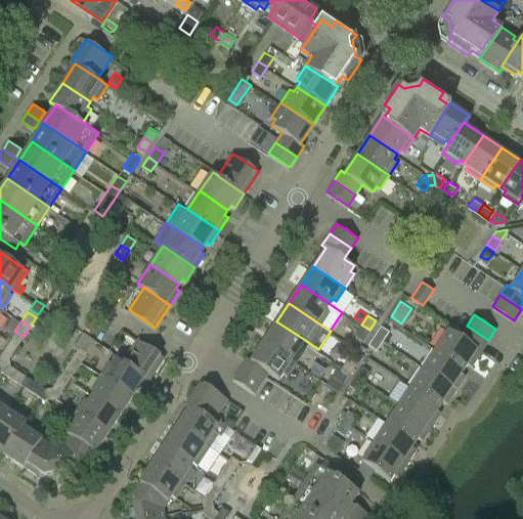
[(276,321),(264,340),(296,361),(305,348),(302,345),(305,340),(276,321)]
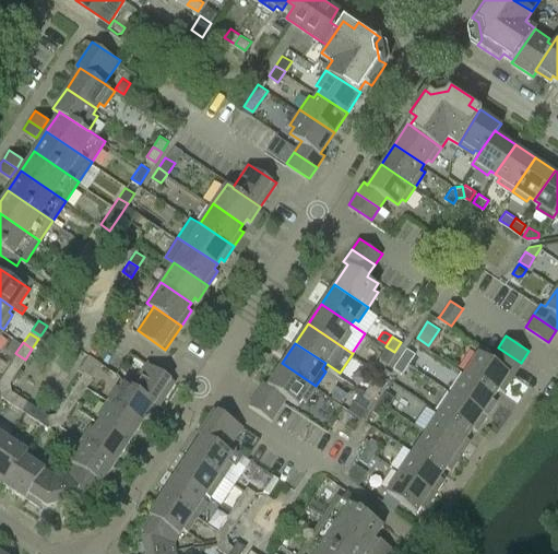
[(386,346),(379,356),(388,363),(394,352),(386,346)]
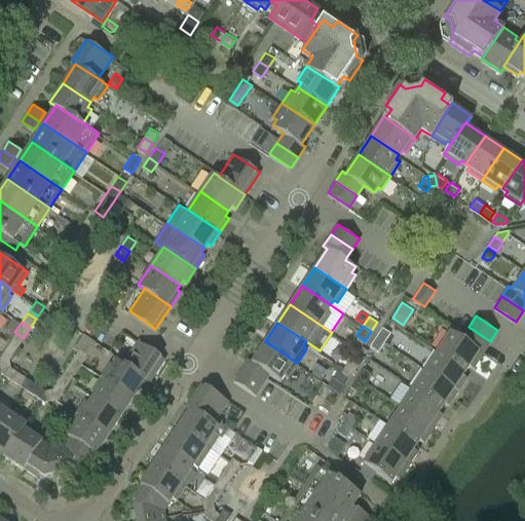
[(376,335),(384,340),(390,331),(382,326),(376,335)]
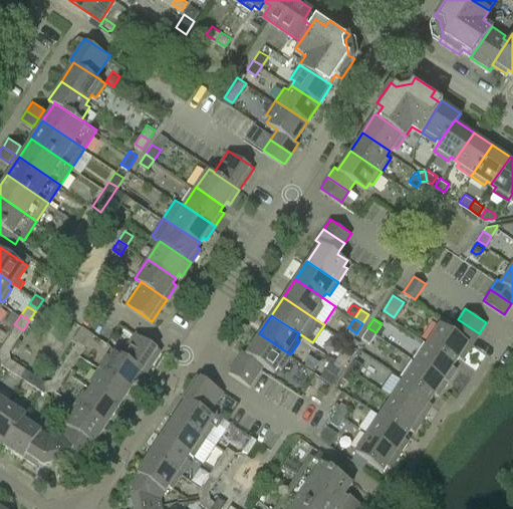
[(441,322),(429,341),(456,359),(459,355),(463,357),(479,333),(458,319),(454,325),(452,329),(441,322)]
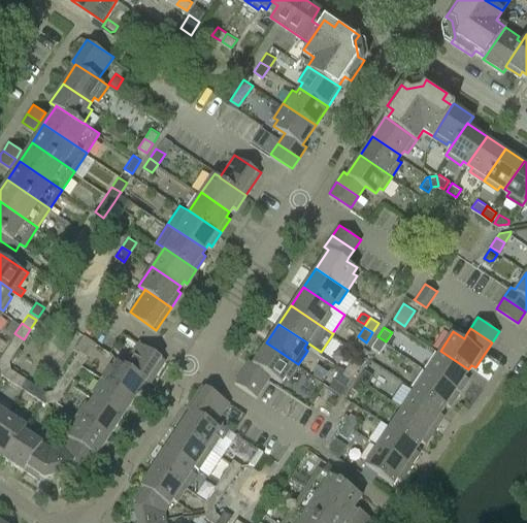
[(377,336),(371,346),(380,351),(386,341),(377,336)]
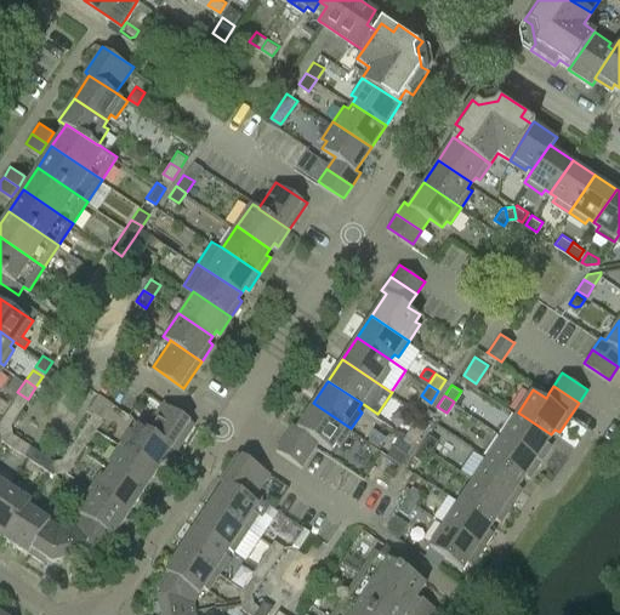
[(12,400),(5,411),(15,419),(22,406),(12,400)]
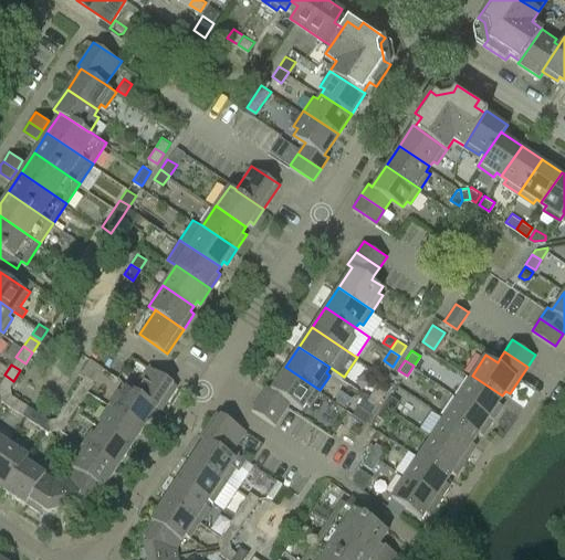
[(133,389),(157,405),(157,407),(161,409),(177,384),(164,374),(149,366),(133,389)]
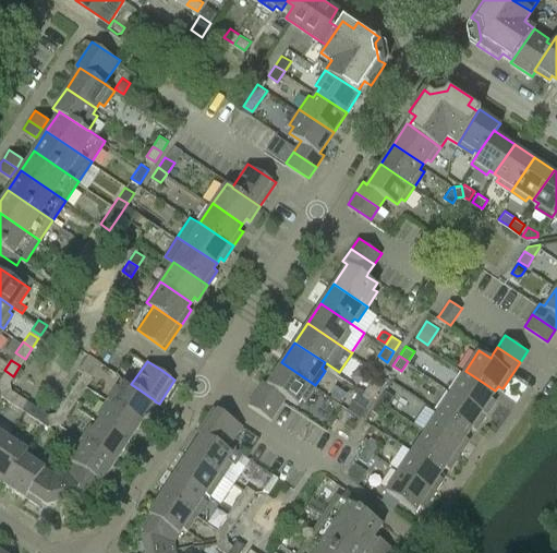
[(315,385),(281,362),(268,383),(264,380),(256,391),(279,406),(283,400),(287,395),(298,403),(302,397),(306,399),(315,385)]
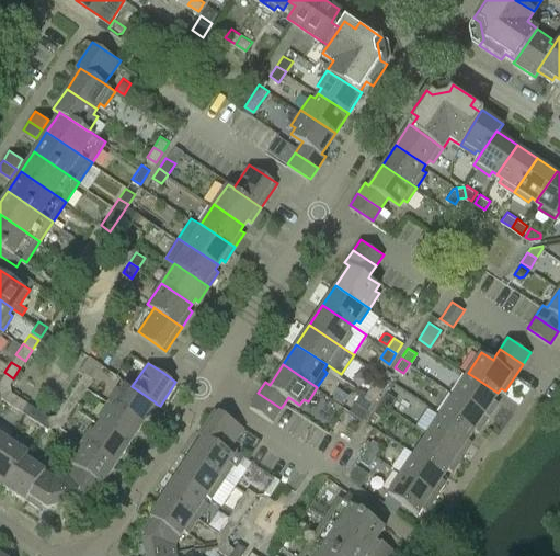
[(78,381),(87,386),(93,377),(84,371),(78,381)]
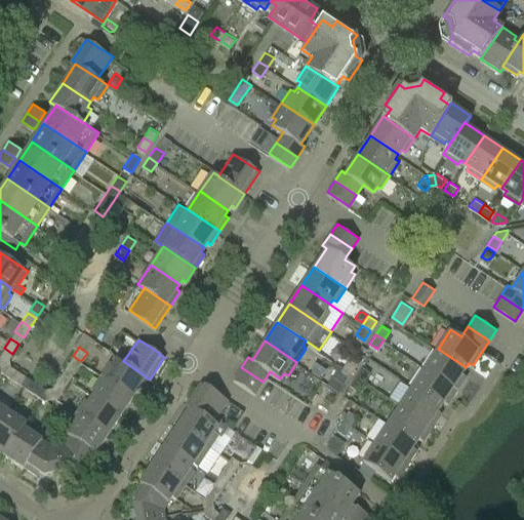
[(4,348),(0,353),(0,359),(9,358),(12,354),(4,348)]
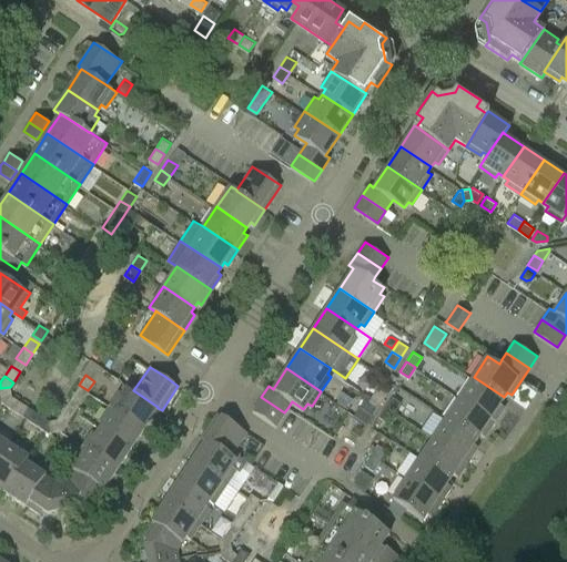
[(474,377),(461,397),(495,420),(505,405),(500,402),(504,397),(474,377)]
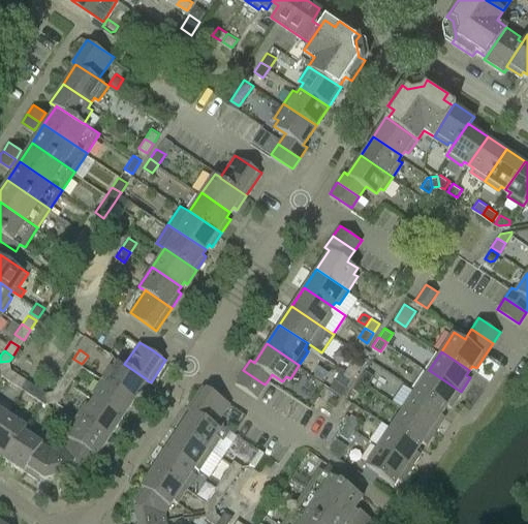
[(67,368),(75,374),(82,364),(73,359),(67,368)]
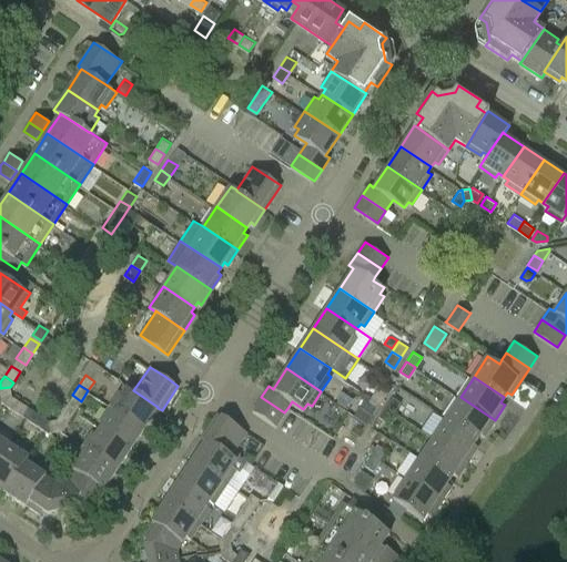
[(144,427),(158,408),(158,407),(133,390),(128,386),(123,392),(120,389),(110,405),(144,427)]
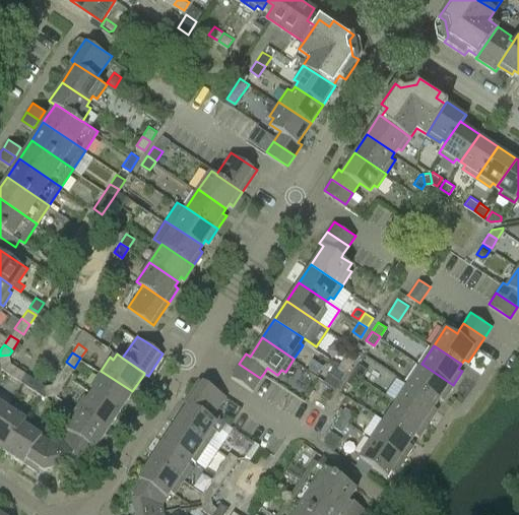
[(353,359),(348,355),(346,353),(340,363),(347,368),(353,359)]
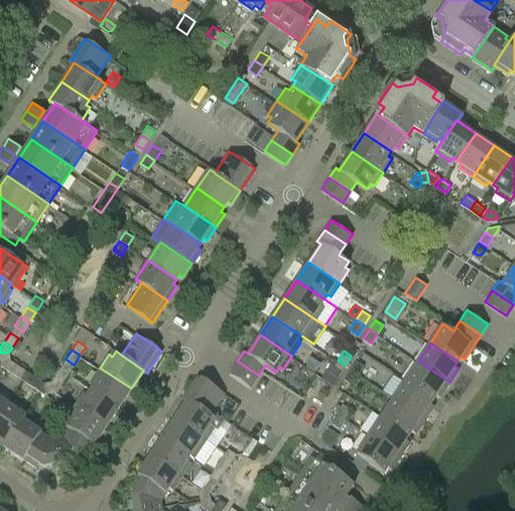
[(310,358),(306,364),(314,369),(317,363),(310,358)]
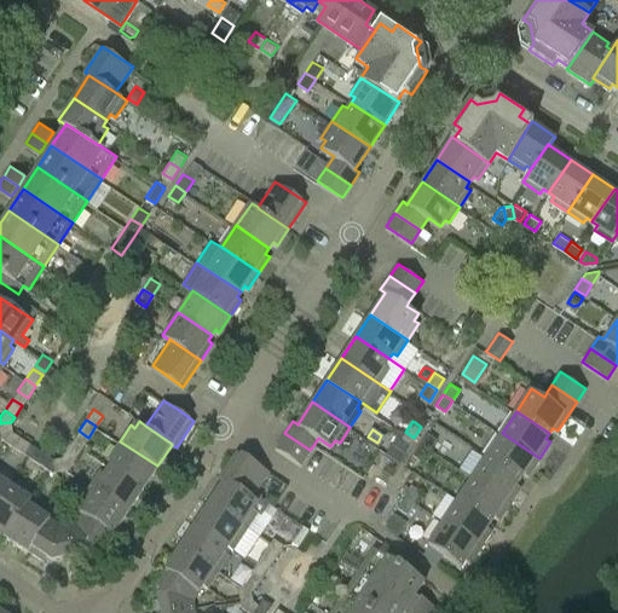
[(13,431),(0,433),(1,437),(12,444),(19,434),(13,431)]
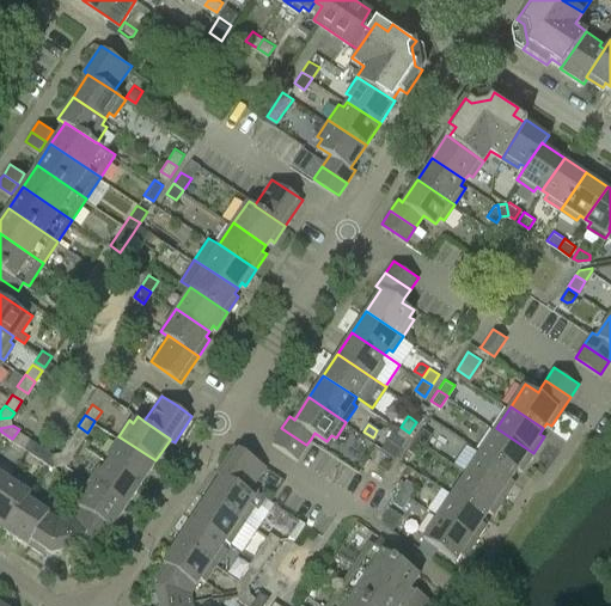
[(415,436),(425,442),(432,432),(423,426),(415,436)]
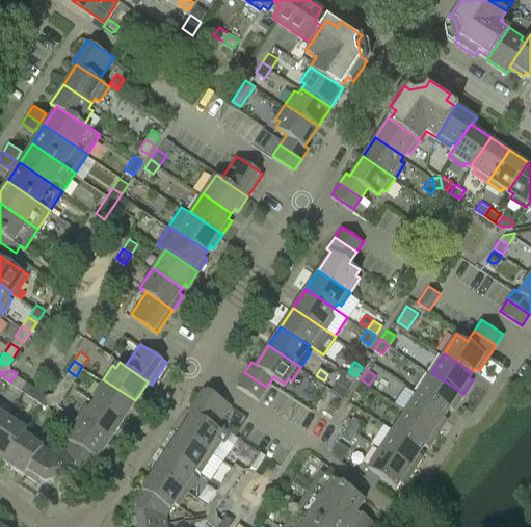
[(349,386),(355,376),(348,371),(341,380),(349,386)]
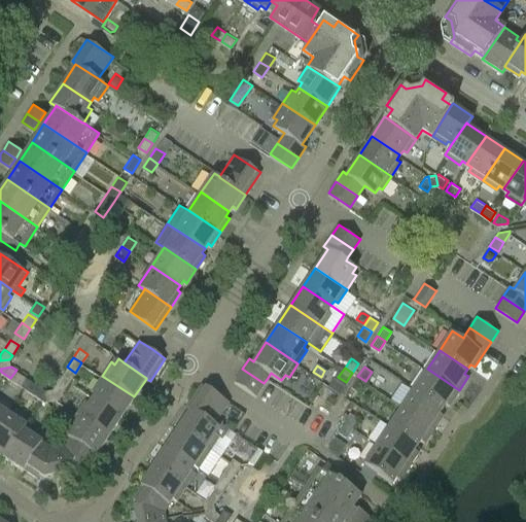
[(242,369),(235,380),(256,394),(264,383),(242,369)]
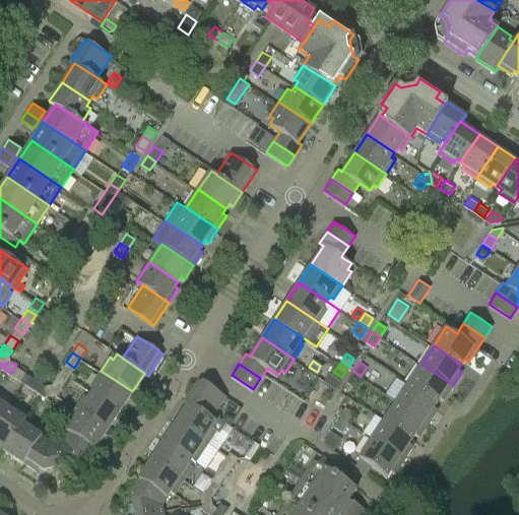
[(422,364),(409,382),(437,400),(440,396),(444,398),(453,385),(422,364)]
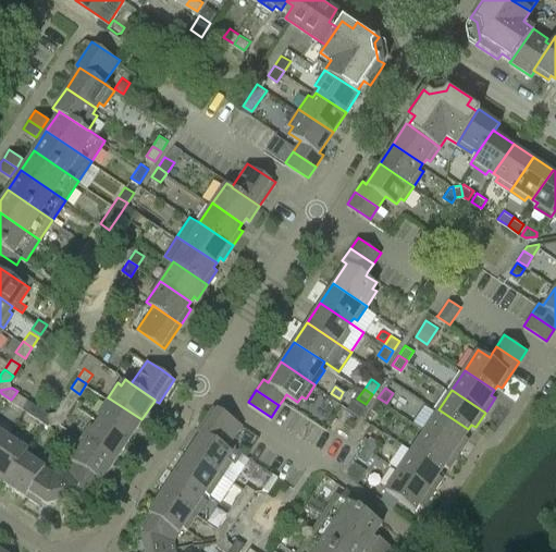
[(27,397),(17,391),(11,400),(21,406),(27,397)]
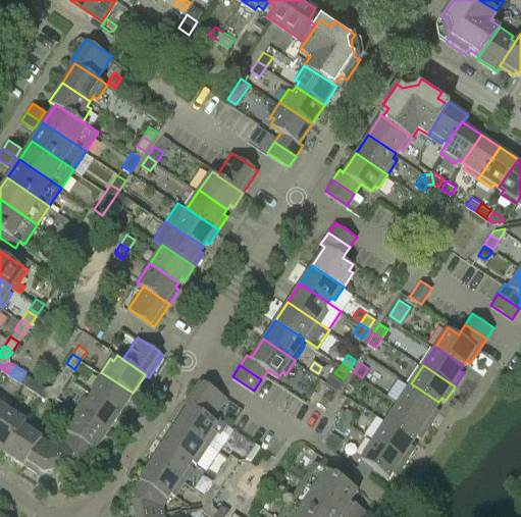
[(70,376),(61,370),(55,379),(63,385),(70,376)]
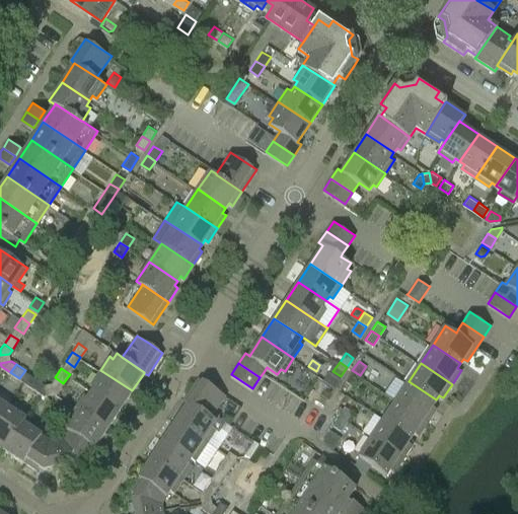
[(120,409),(132,390),(100,370),(91,383),(95,386),(91,390),(120,409)]
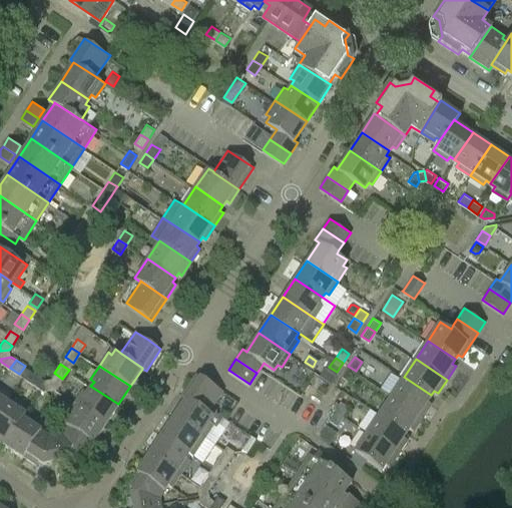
[(348,366),(342,375),(350,381),(356,371),(348,366)]
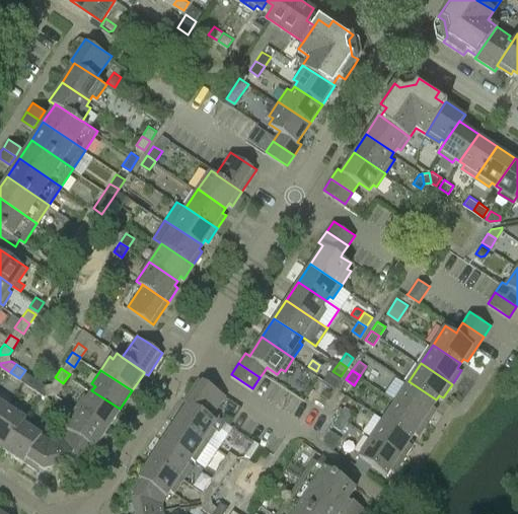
[(35,389),(41,381),(31,374),(26,383),(35,389)]
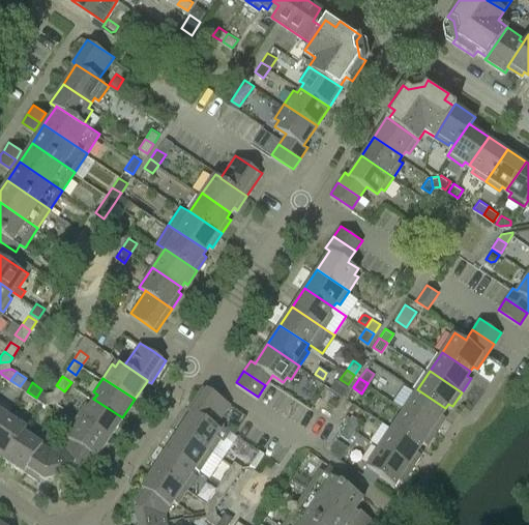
[(404,382),(393,399),(406,407),(405,408),(437,430),(446,415),(442,413),(445,408),(417,389),(416,390),(404,382)]
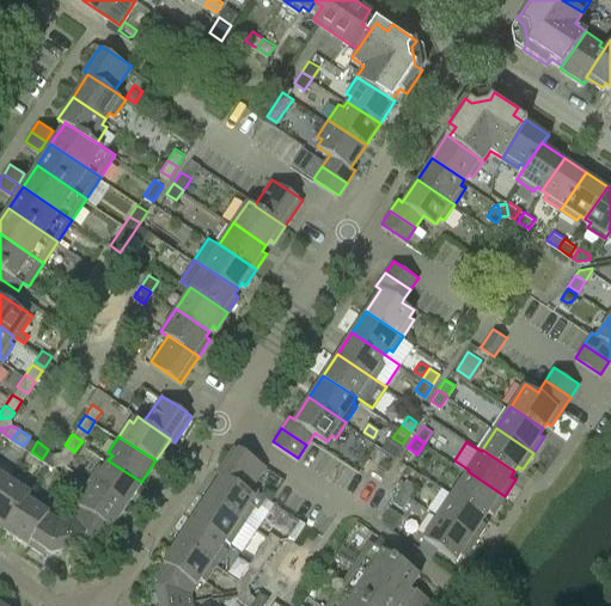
[(65,445),(61,451),(63,463),(68,463),(74,452),(65,445)]
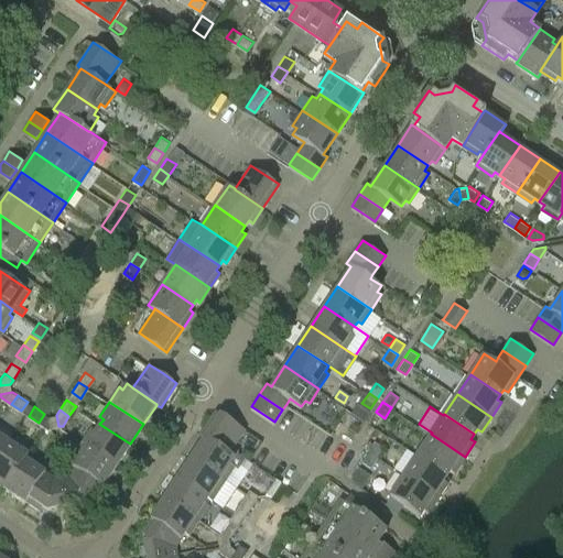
[(217,409),(201,434),(204,436),(205,436),(229,452),(229,451),(245,428),(239,424),(217,409)]
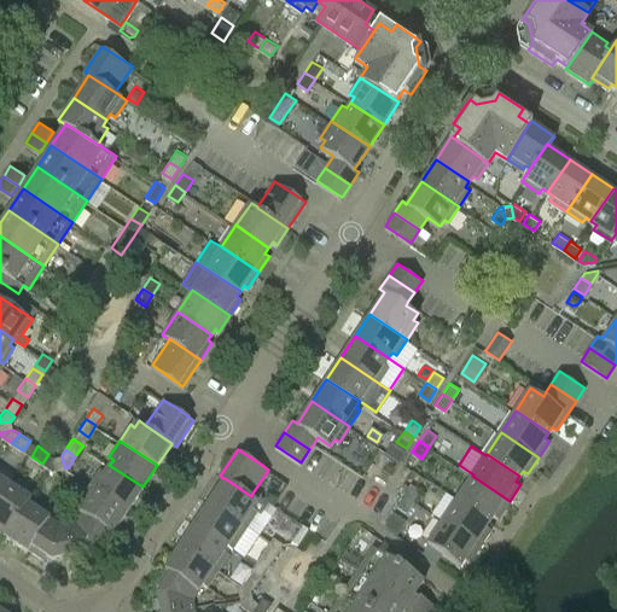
[(48,454),(42,464),(52,470),(56,470),(53,456),(48,454)]
